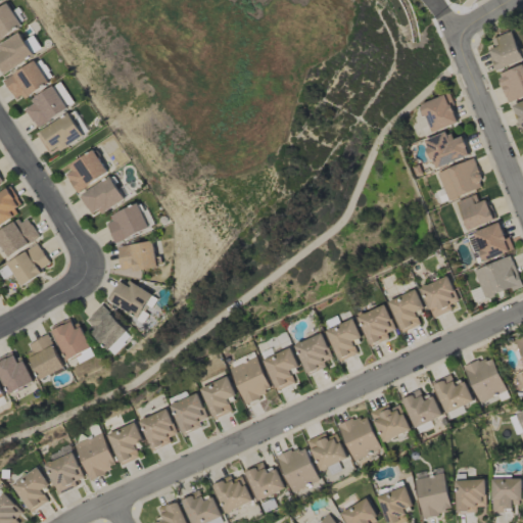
[(0,38),(21,25),(8,3),(0,7),(0,38)]
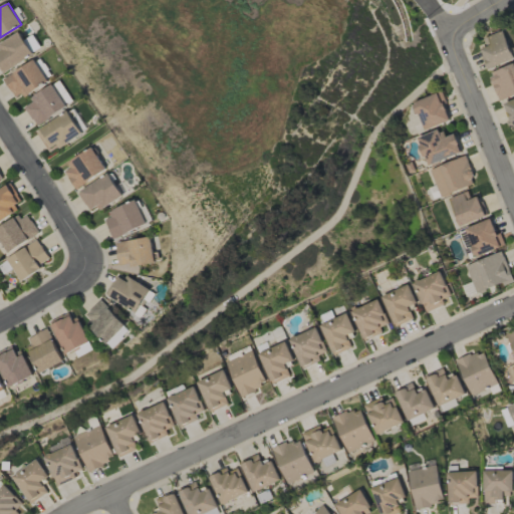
[(484,37),(487,47),(481,49),(486,68),(513,60),(505,31),(484,37)]
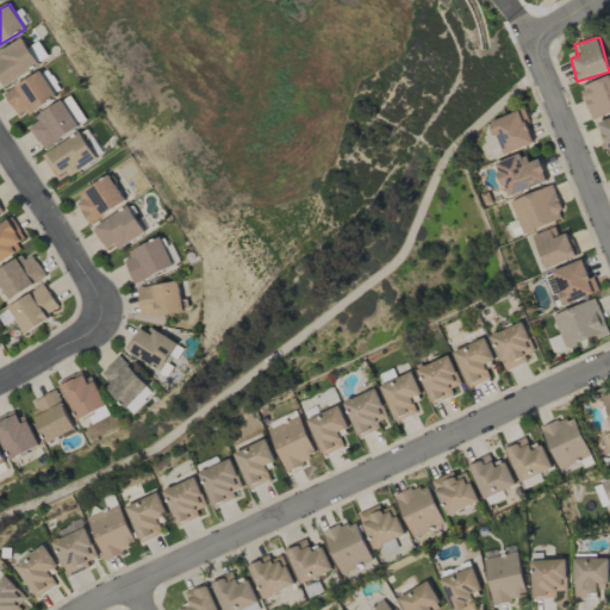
[(0,82),(2,87),(39,67),(24,38),(0,51),(0,82)]
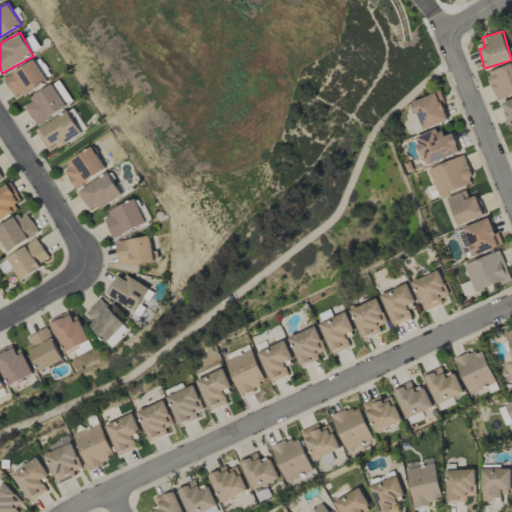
[(47,81),(34,59),(3,79),(17,100),(47,81)]
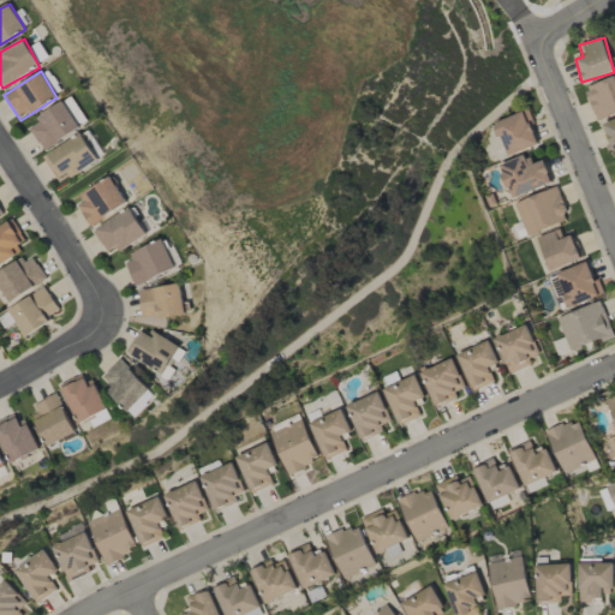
[(597,121),(614,114),(614,76),(585,87),(597,121)]
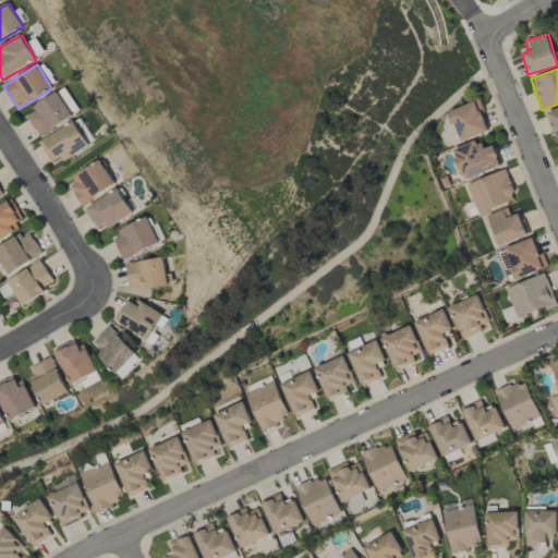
[(25,113),(40,137),(73,116),(58,92),(25,113)]
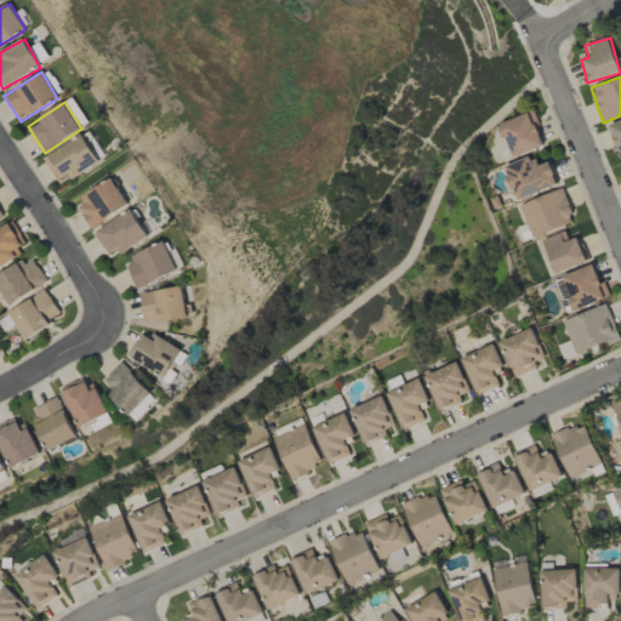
[(546,144),(531,112),(499,125),(513,158),(546,144)]
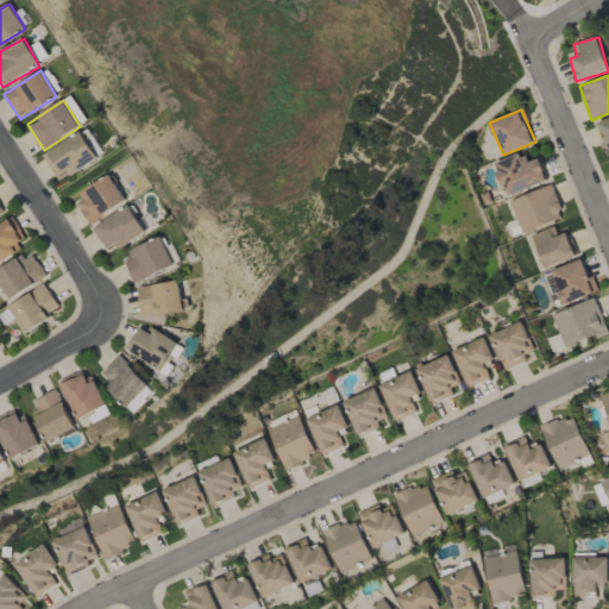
[(608,118),(597,123),(608,155),(608,118)]
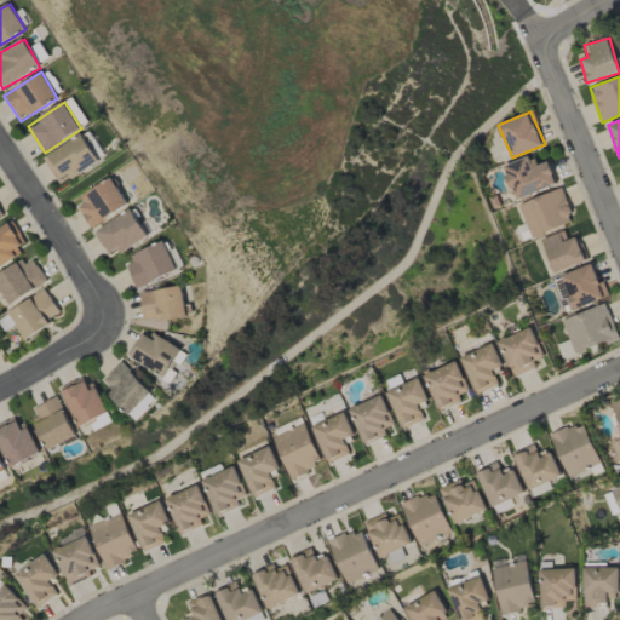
[(58,184),(99,165),(86,136),(45,154),(58,184)]
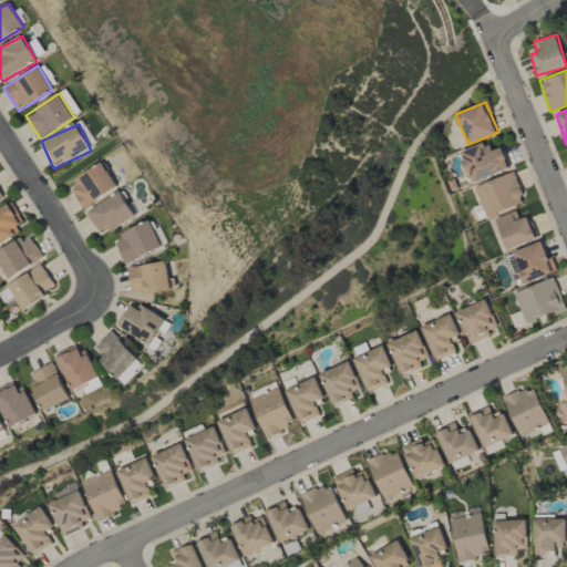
[(472,183),(509,167),(501,147),(493,151),(488,142),(460,153),(472,183)]
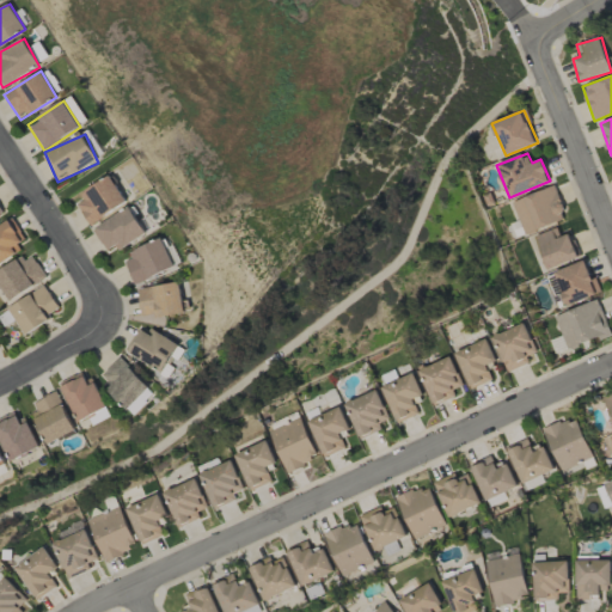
[(90,225),(127,202),(111,177),(74,200),(90,225)]
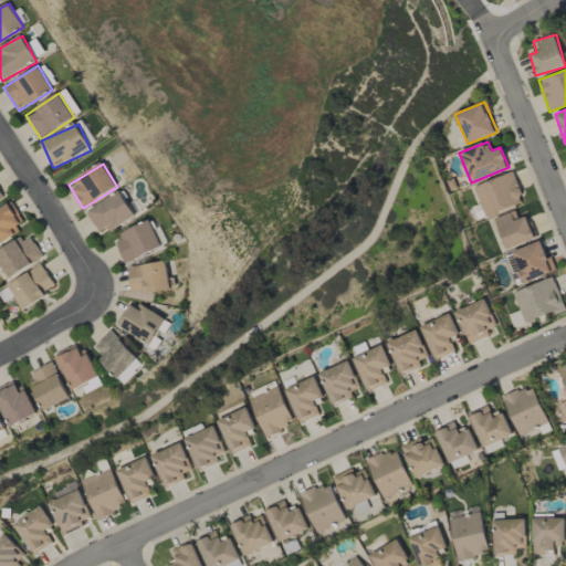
[(524,202),(513,173),(473,186),(484,217),(524,202)]
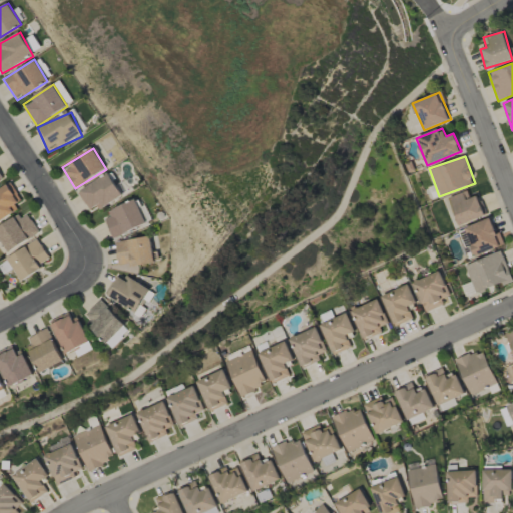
[(122,196),(110,174),(78,190),(90,213),(122,196)]
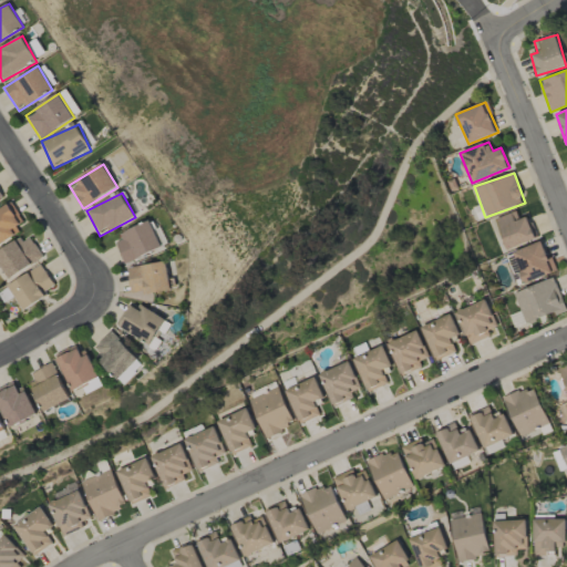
[(0,243),(27,225),(11,202),(0,208),(0,243)]
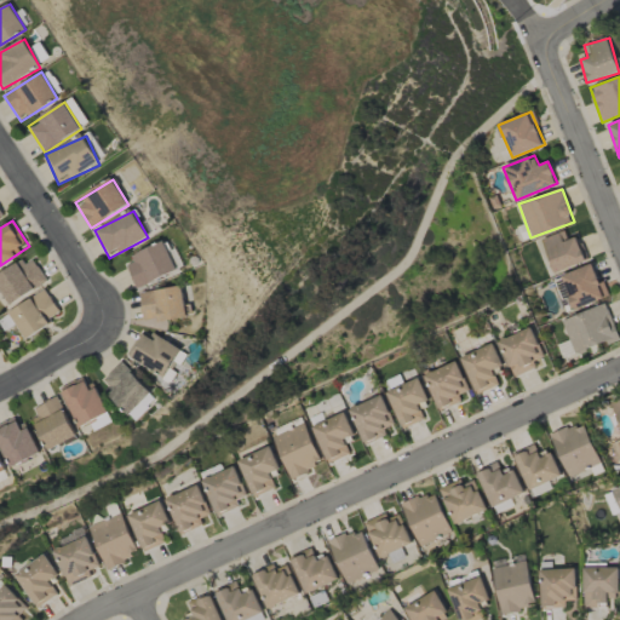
[(568,240),(564,230),(541,240),(555,274),(586,262),(577,236),(568,240)]
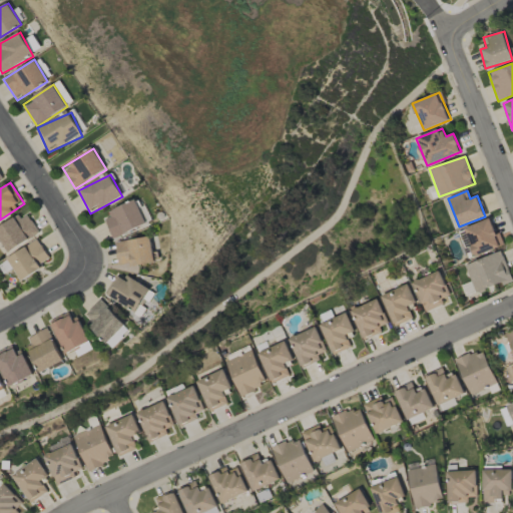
[(146,222),(135,199),(102,215),(113,239),(146,222)]
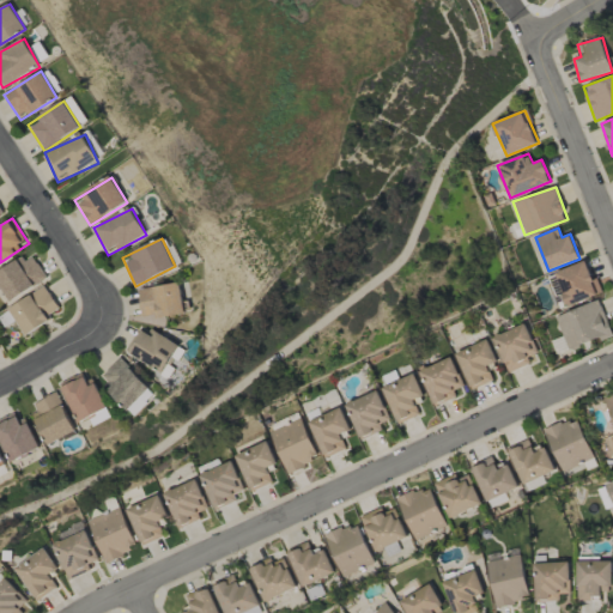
[(24,261),(23,259),(0,269),(0,286),(7,301),(47,280),(35,255),(24,261)]
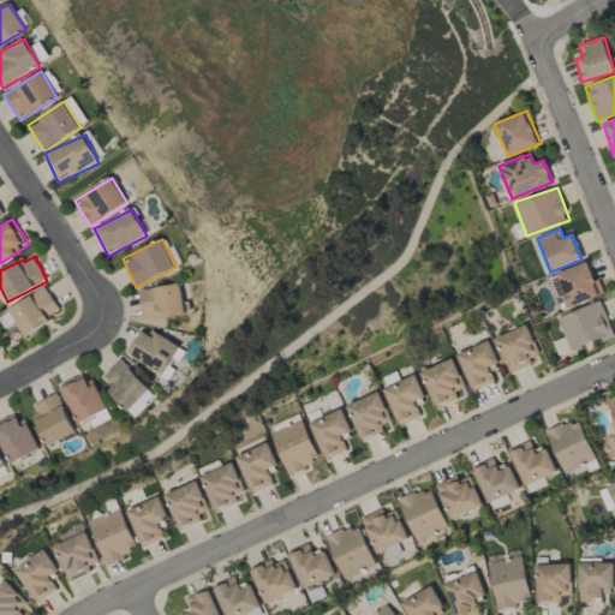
[(602,294),(589,261),(549,276),(556,298),(562,296),(567,308),(602,294)]
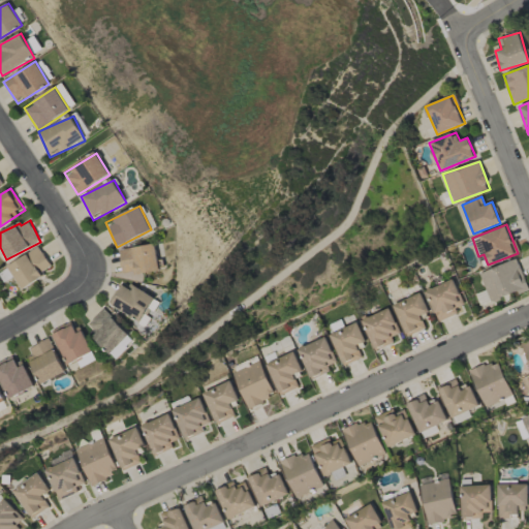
[(158,271),(156,245),(119,249),(122,275),(158,271)]
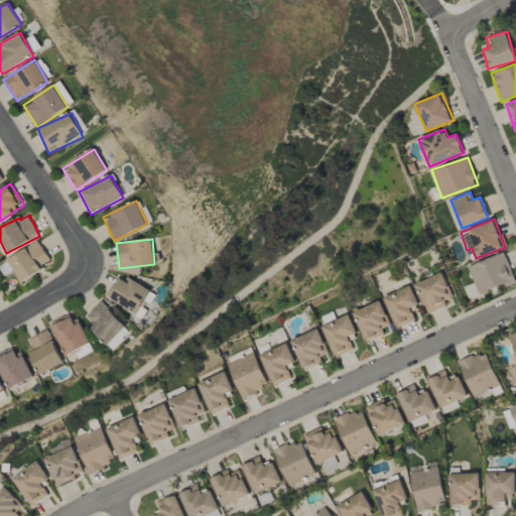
[(7,258),(20,282),(42,270),(40,265),(49,261),(39,242),(7,258)]
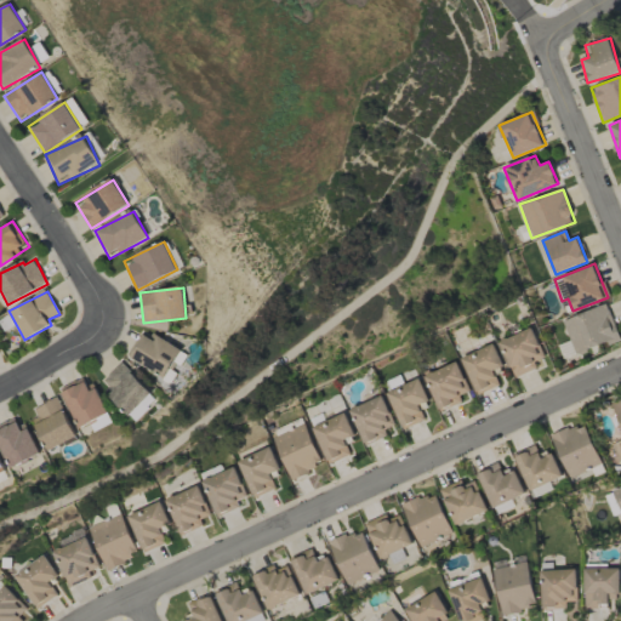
[(575,355),(620,340),(607,305),(562,320),(575,355)]
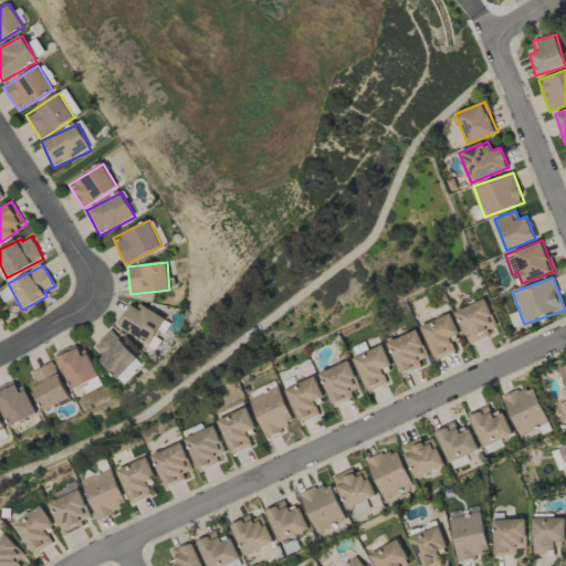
[(152,345),(165,318),(128,300),(115,326),(152,345)]
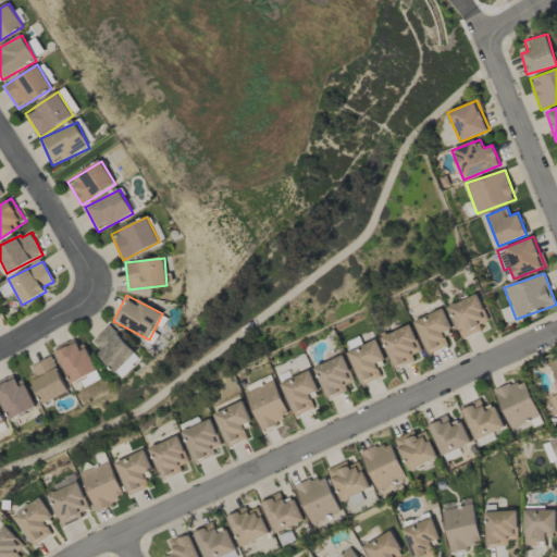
[(459,338),(482,331),(480,323),(487,321),(480,295),(448,305),(459,338)]
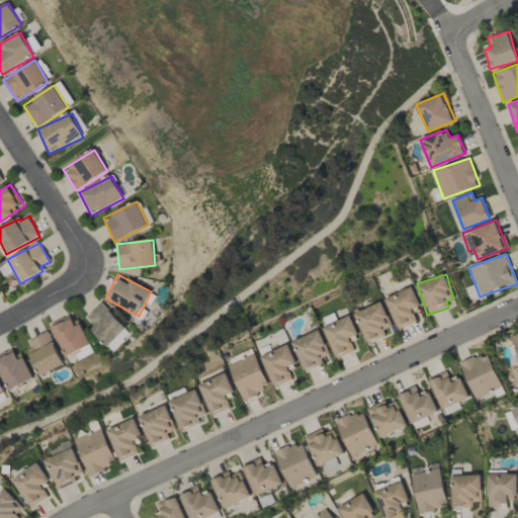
[(397,329),(417,322),(412,309),(420,306),(413,287),(385,297),(397,329)]
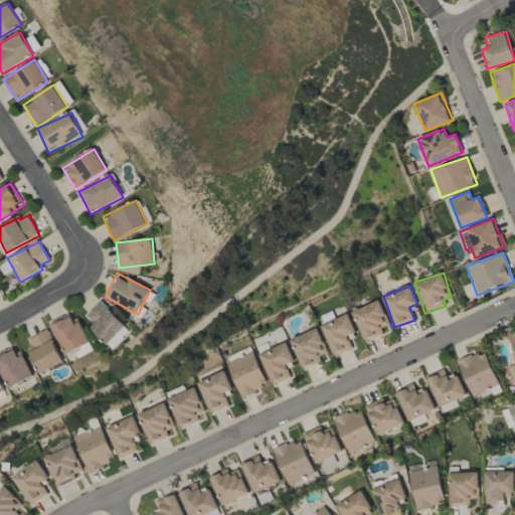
[(127,326),(101,300),(82,317),(109,344),(127,326)]
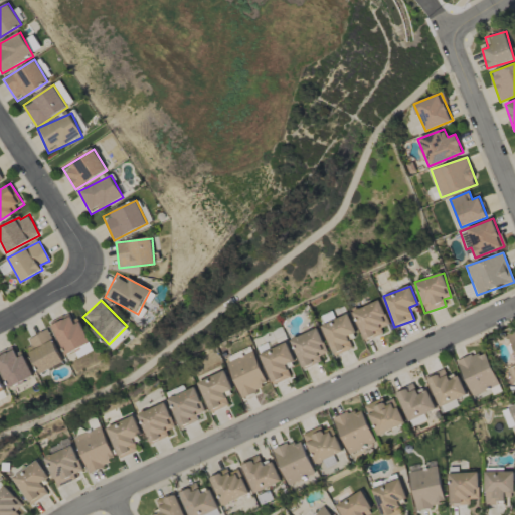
[(364,341),(383,333),(381,328),(390,325),(379,300),(351,312),(364,341)]
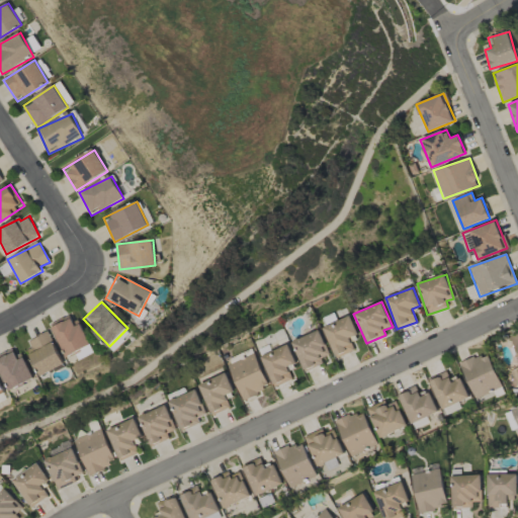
[(76,314),(53,323),(65,356),(89,347),(76,314)]
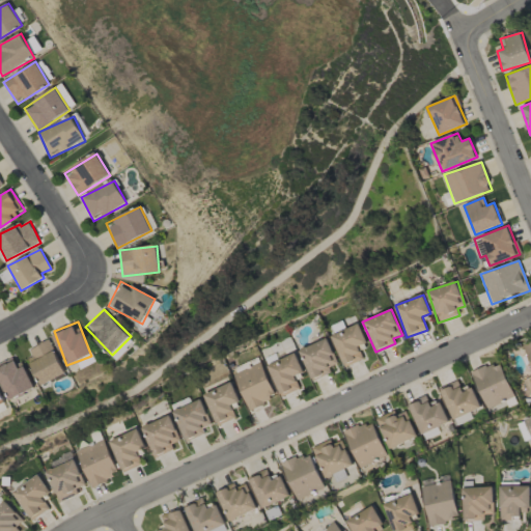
[(359,346),(367,343),(359,324),(331,336),(344,367),(364,359),(359,346)]
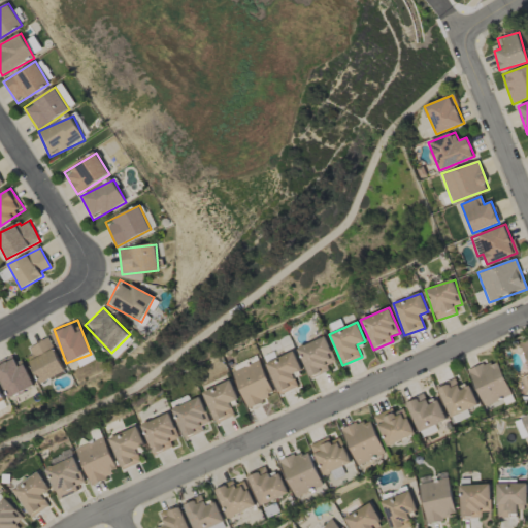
[(118,359),(134,340),(130,335),(112,354),(118,359)]
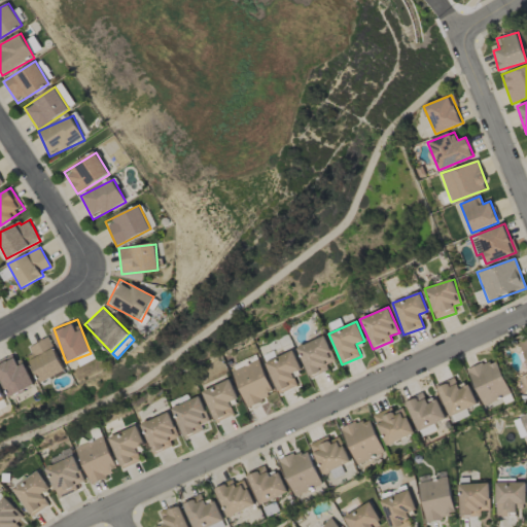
[(296,347),(309,378),(329,370),(327,364),(336,361),(325,336),(296,347)]
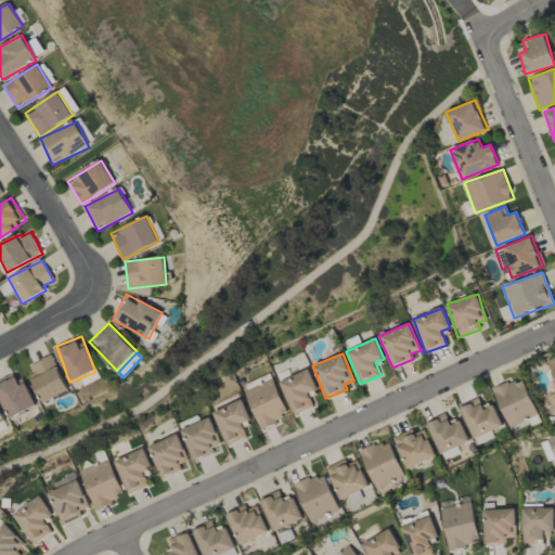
[(46,402),(69,390),(51,355),(27,368),(46,402)]
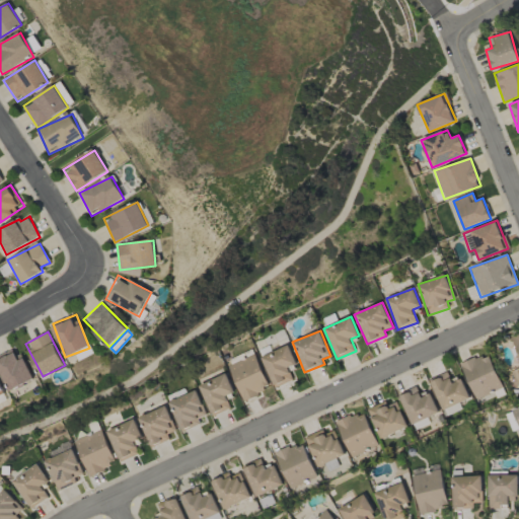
[(261,357),(274,388),(293,380),(288,368),(297,364),(289,346),(261,357)]
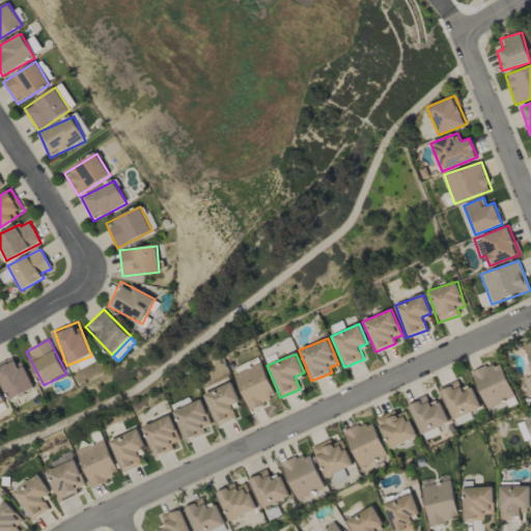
[(33,391),(20,355),(0,362),(0,378),(8,400),(33,391)]
